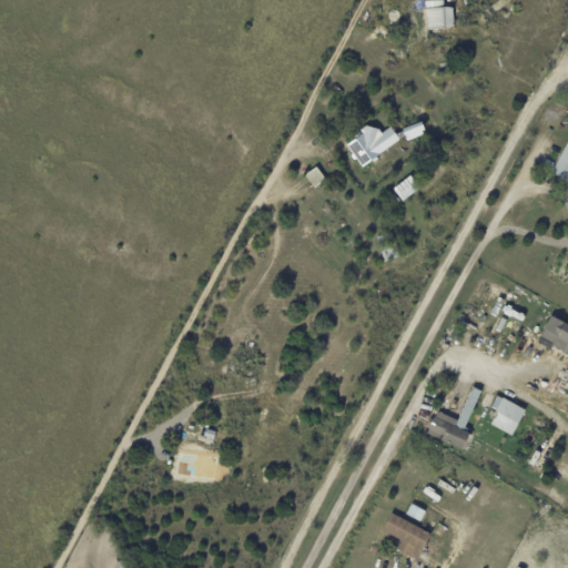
[(426,9),(445,7),(447,29),(428,30),(426,9)]
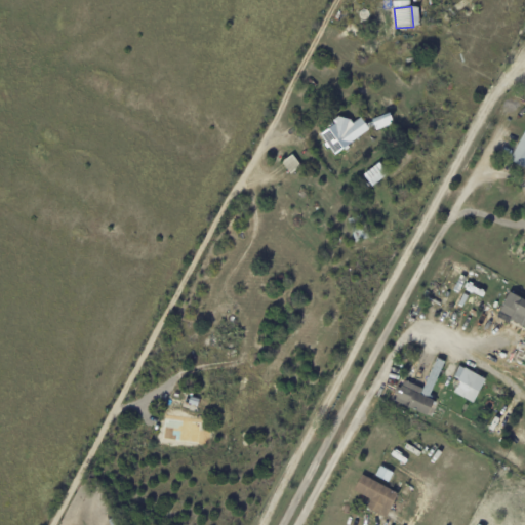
[(370,129),(370,130),(335,155),(330,147),(328,149),(325,145),(327,143),(321,134),(336,124),(333,121),(339,117),(352,120),(354,123),(362,118),(367,125),(374,121),(373,120),(392,113),(395,120),(392,121),(393,124),(377,131),(375,126),(370,129)]
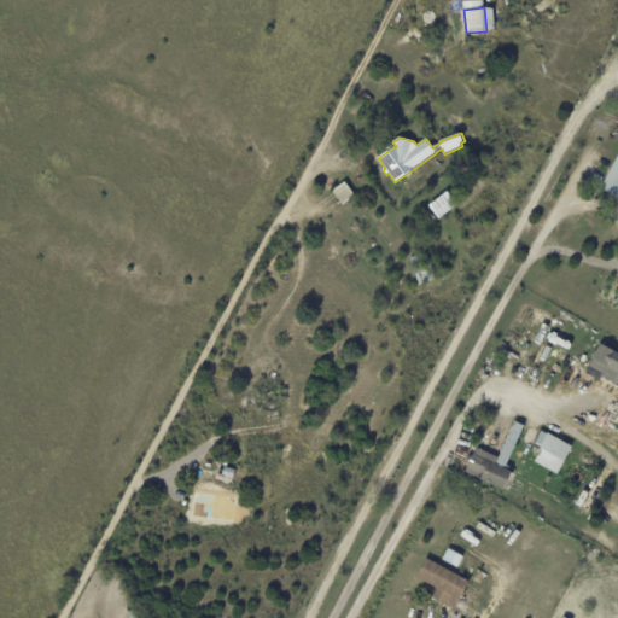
[(617,198),(601,190),(617,156),(617,198)]
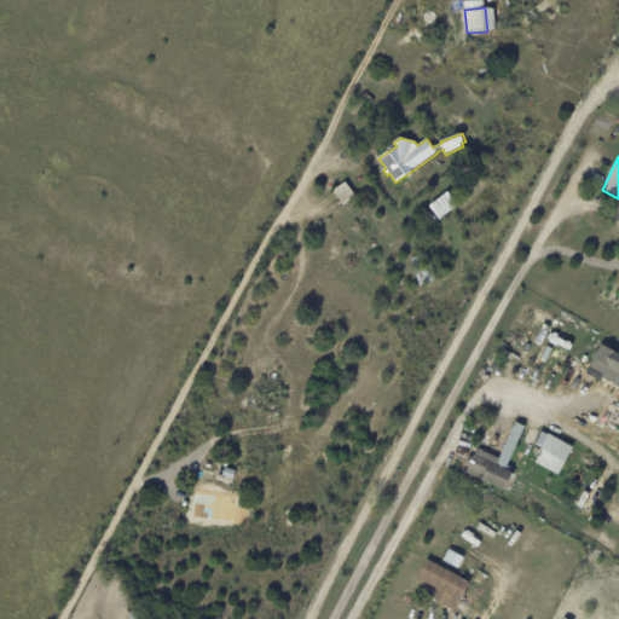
[(341,203),(333,192),(346,183),(357,197),(343,207),(341,203)]
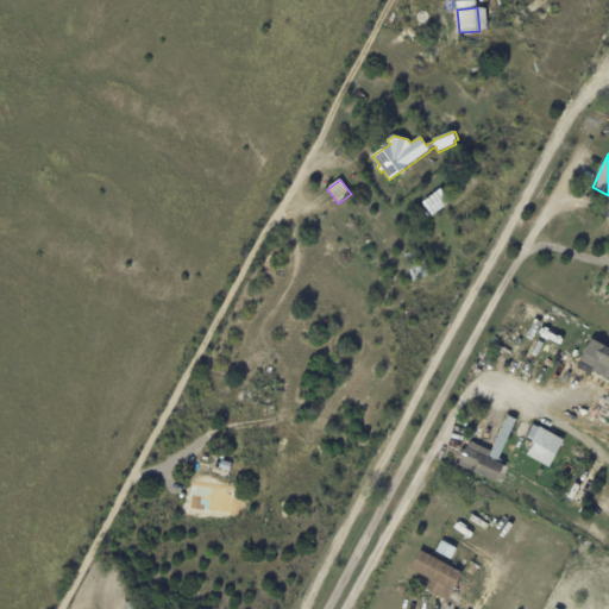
[(539,327),(551,336),(548,339),(537,332),(539,327)]
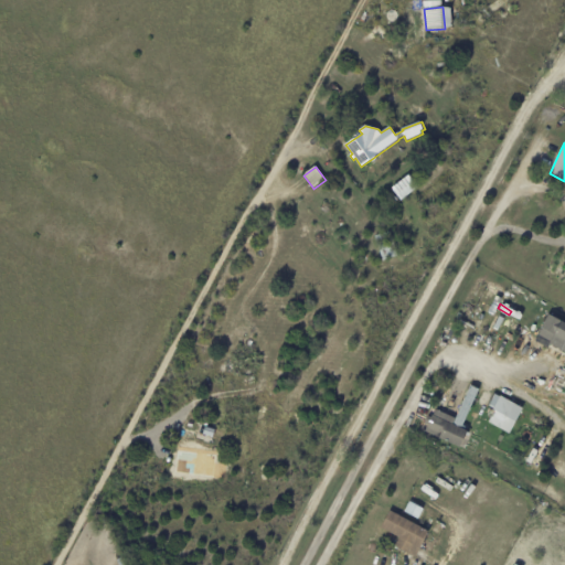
[(564,351),(564,326),(545,317),(535,338),(564,351)]
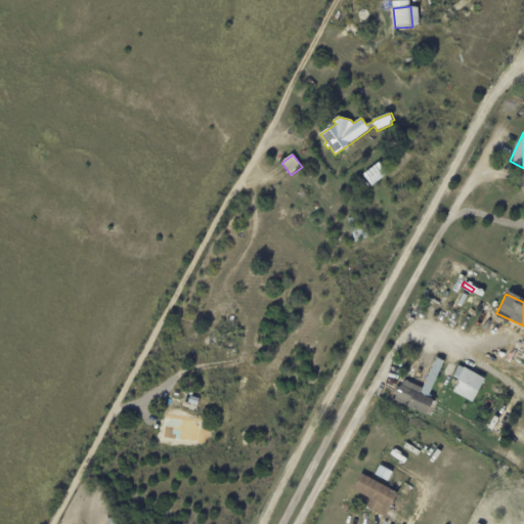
[(429,398),(435,401),(428,417),(395,400),(397,395),(394,394),(397,387),(401,388),(404,380),(423,389),(437,358),(445,362),(429,398)]
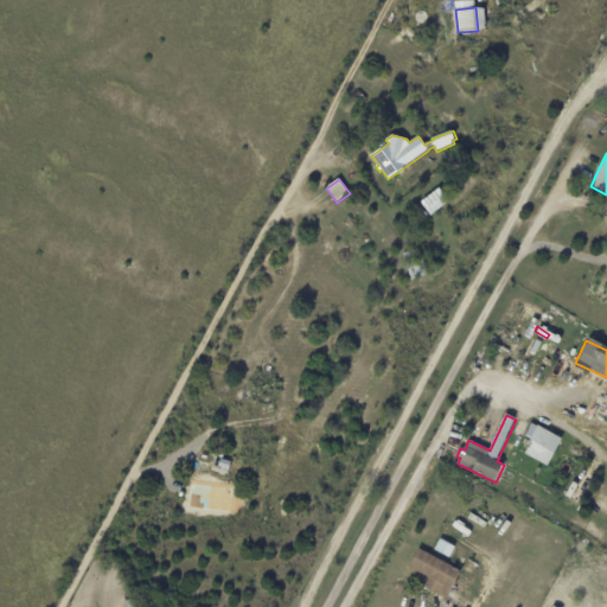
[(465,417),(471,421),(466,428),(460,423),(465,417)]
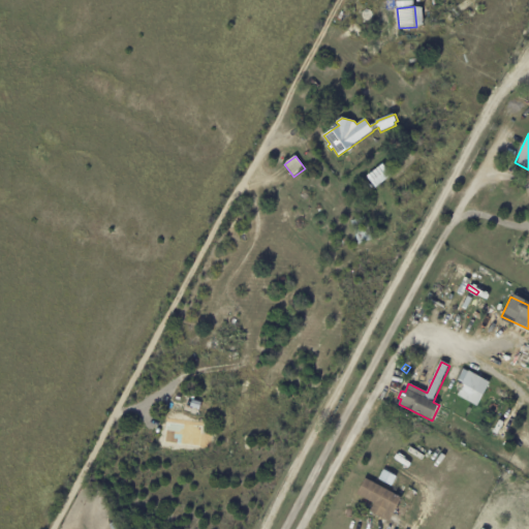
[(456,396),(475,406),(488,382),(462,369),(456,381),(462,384),(456,396)]
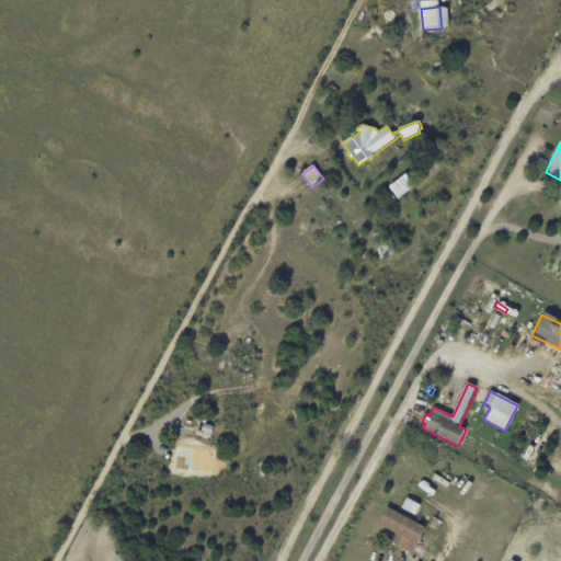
[(400,508),(413,516),(419,506),(404,499),(400,508)]
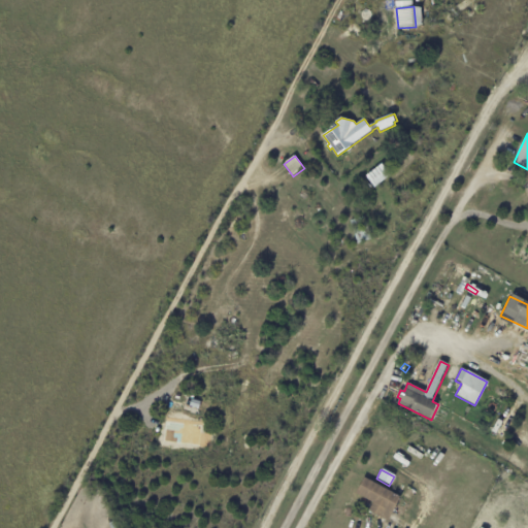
[(399,496),(402,498),(389,522),(369,512),(373,503),(357,494),(365,479),(399,496)]
